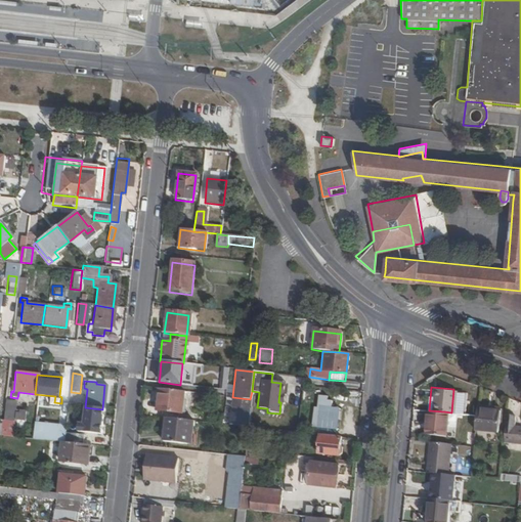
[(182,392),(159,389),(157,403),(156,412),(179,416),(182,392)]
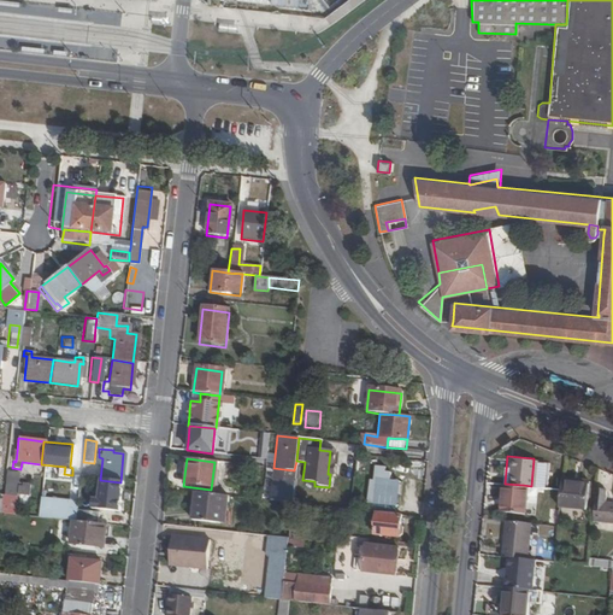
[(294,470),(273,468),(272,480),(293,481),(294,470)]
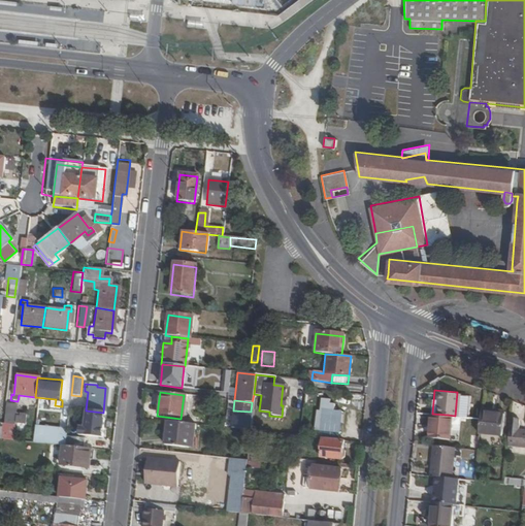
[(0,423),(0,438),(8,439),(12,404),(2,403),(0,423)]
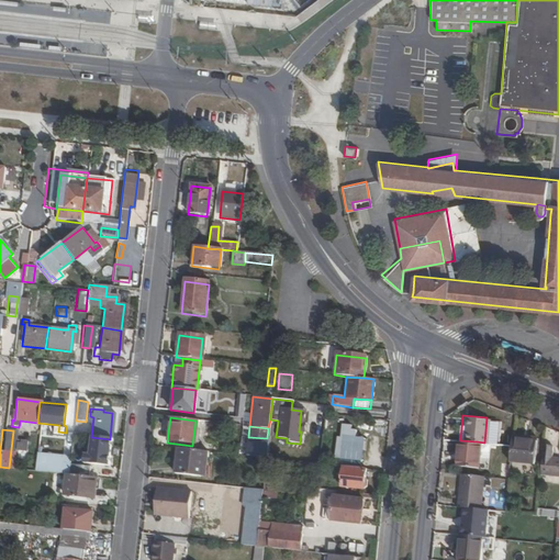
[(520,436),(509,435),(507,445),(505,460),(530,462),(533,440),(520,439),(520,436)]
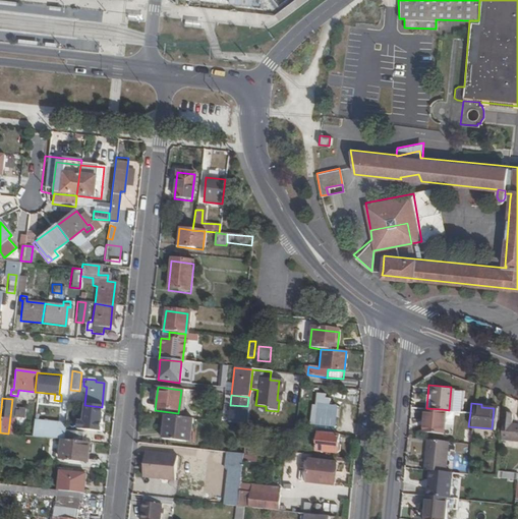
[(317,425),(315,433),(333,434),(334,425),(333,425),(335,406),(319,404),(317,425)]
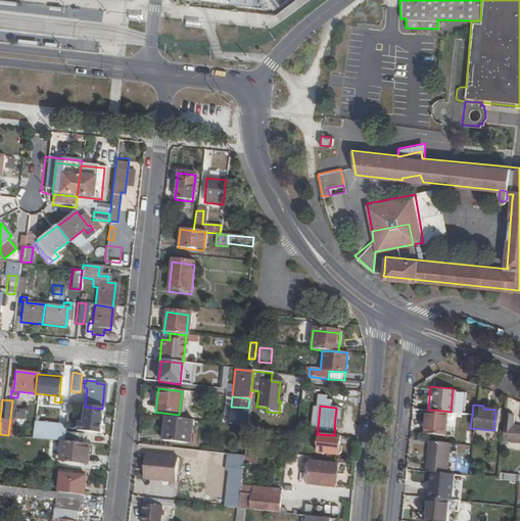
[(99,431),(102,409),(85,407),(82,425),(77,425),(77,431),(82,432),(82,429),(90,430),(99,431)]
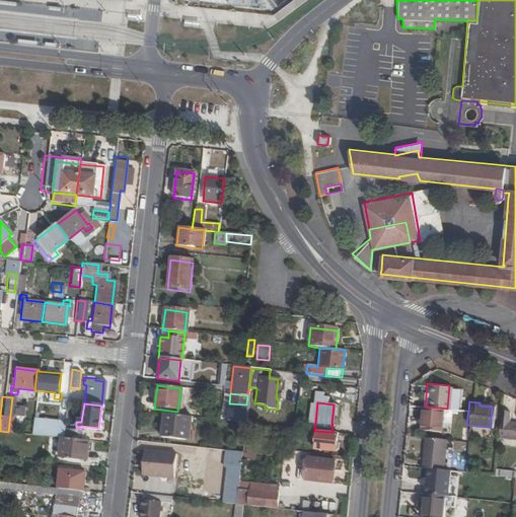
[(440,408),(425,407),(420,405),(419,418),(418,430),(438,432),(440,408)]
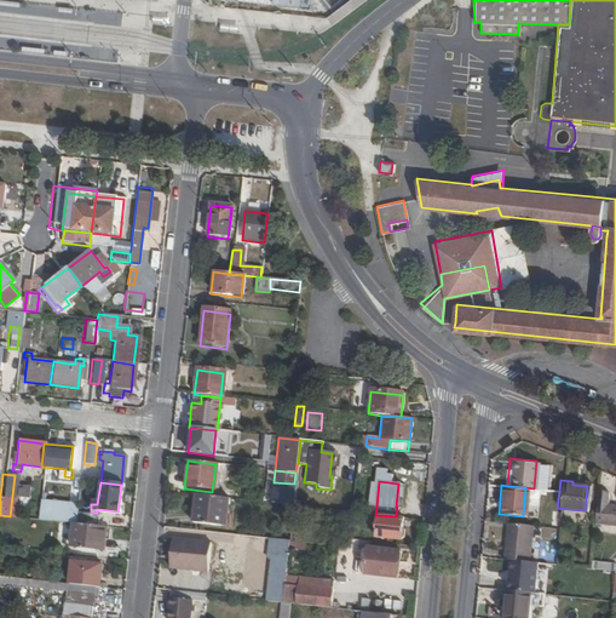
[(605,491),(594,490),(593,502),(592,521),(615,524),(615,503),(604,503),(605,491)]
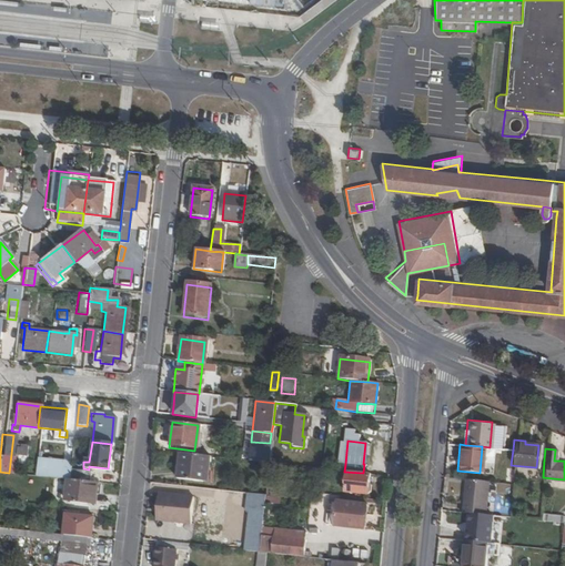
[(208,456),(178,453),(173,478),(199,482),(201,467),(207,467),(208,456)]
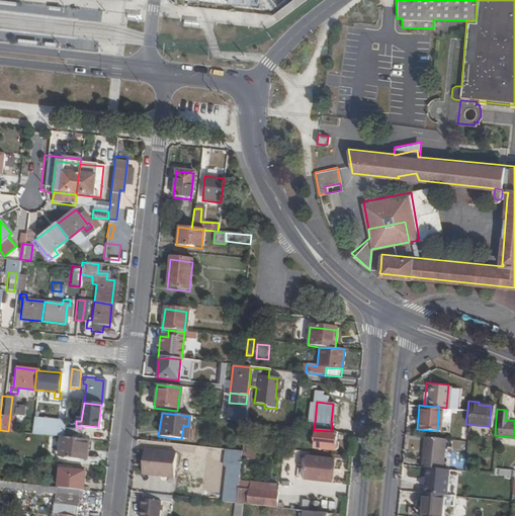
[(32,415),(32,432),(64,434),(64,416),(32,415)]
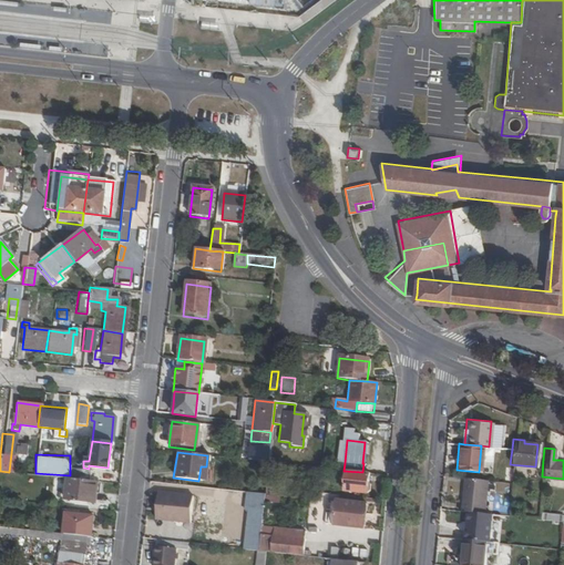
[(72,479),(88,481),(90,471),(73,469),(72,479)]
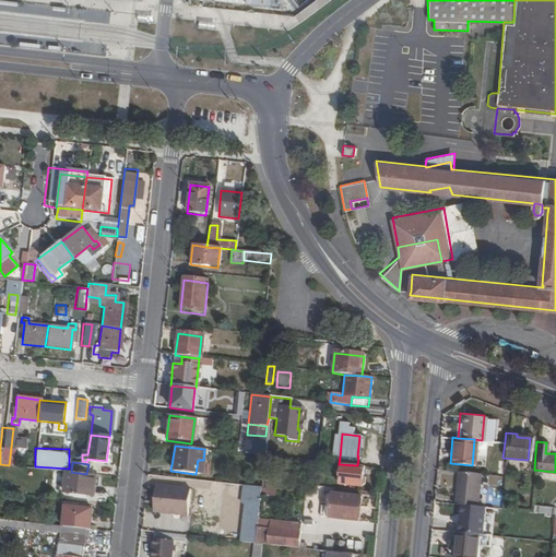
[(361,486),(363,466),(357,465),(339,464),(336,484),(361,486)]
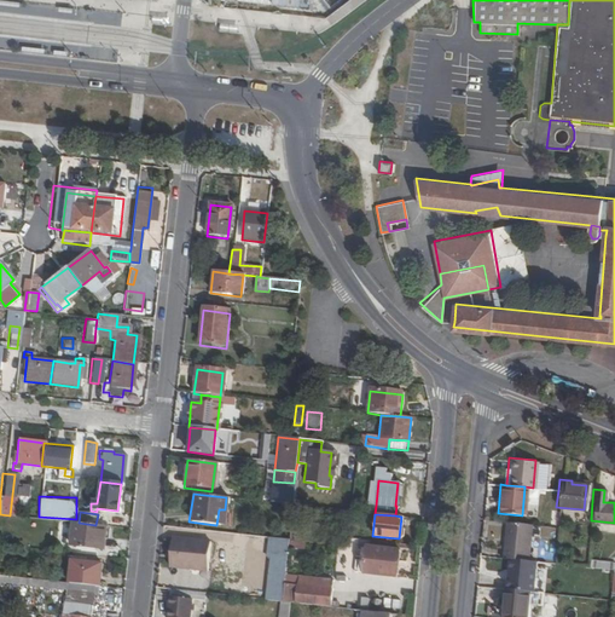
[(504,522),(499,558),(524,560),(528,524),(504,522)]
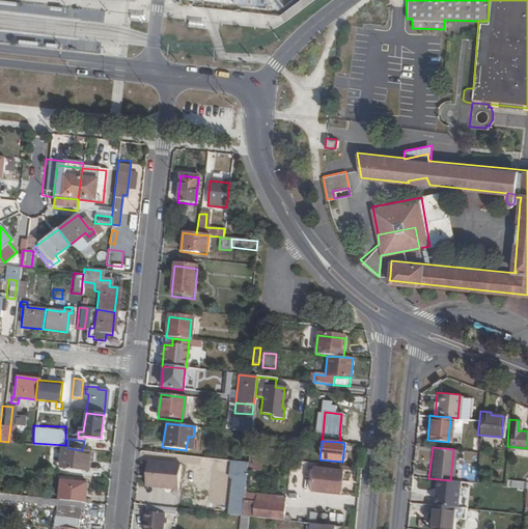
[(87,470),(89,451),(82,450),(67,448),(63,448),(62,448),(60,467),(87,470)]
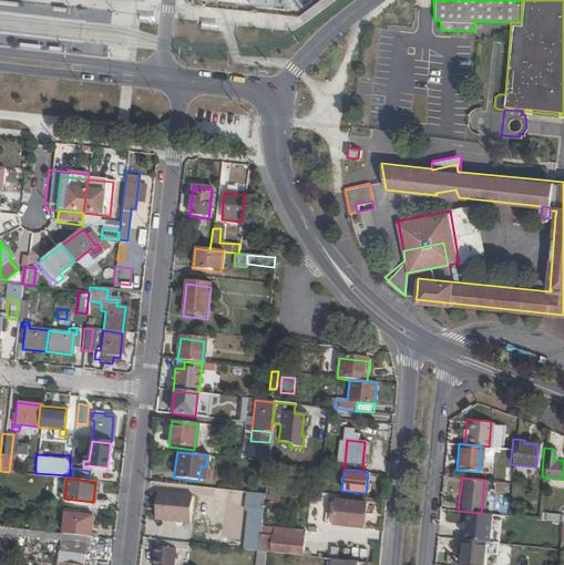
[(30,488),(29,500),(43,501),(44,490),(30,488)]
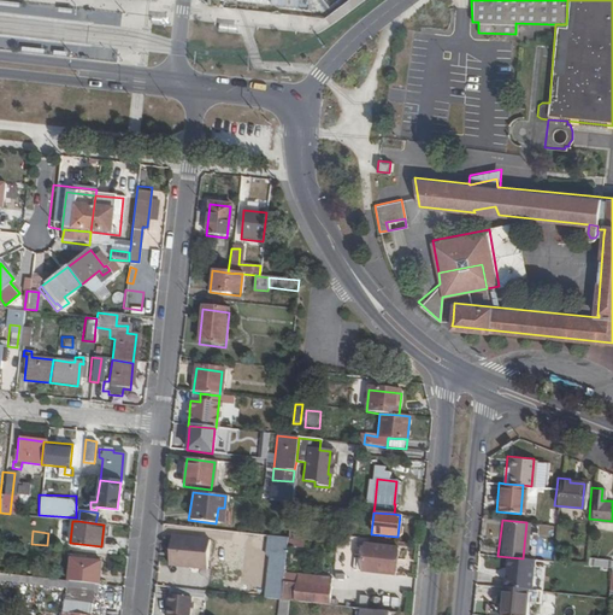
[(206,539),(171,536),(169,563),(204,567),(206,539)]
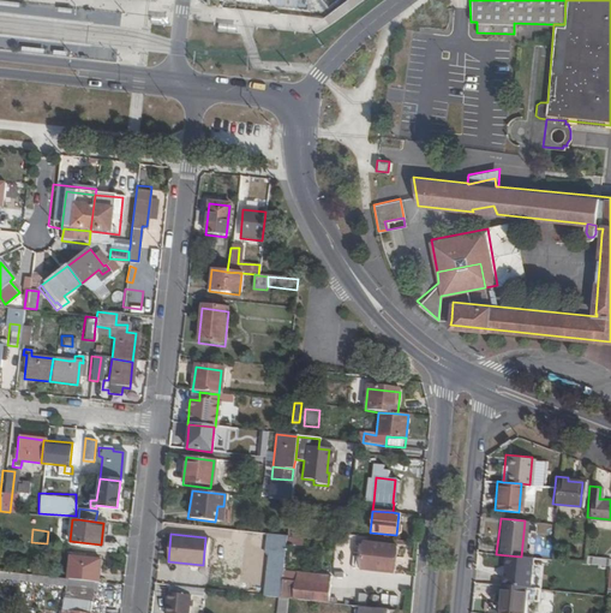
[(360,545),(358,571),(393,576),(396,549),(360,545)]
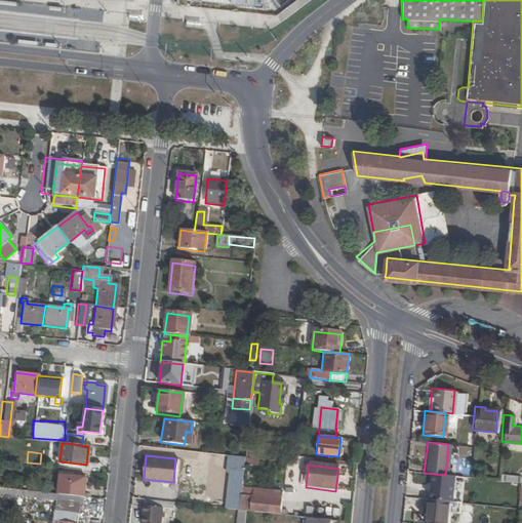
[(80,496),(83,496),(85,479),(59,475),(57,493),(80,496)]
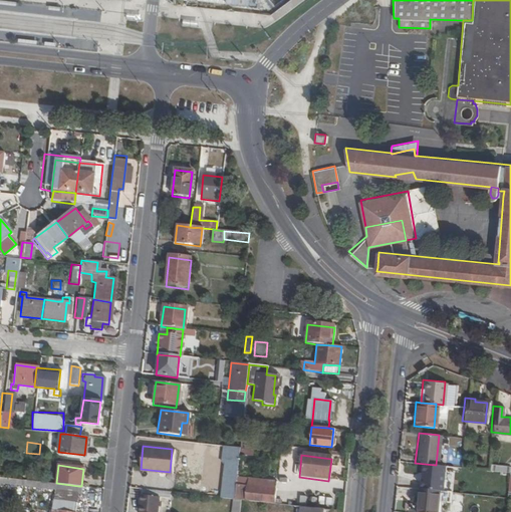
[(249,486),(250,478),(236,477),(235,484),(246,485),(249,486)]
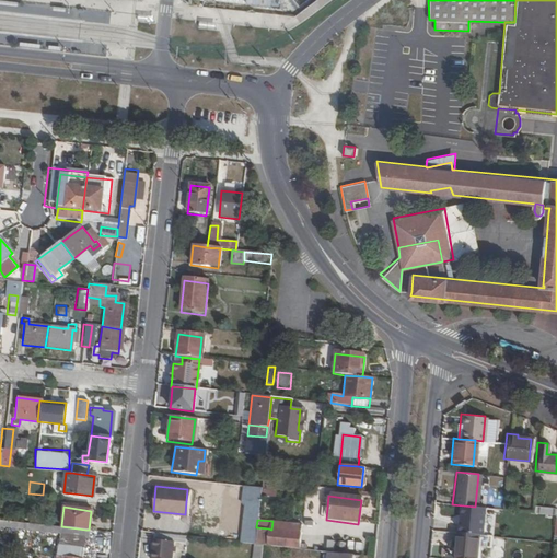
[(268,529),(266,546),(299,549),(301,524),(273,521),(271,530),(268,529)]
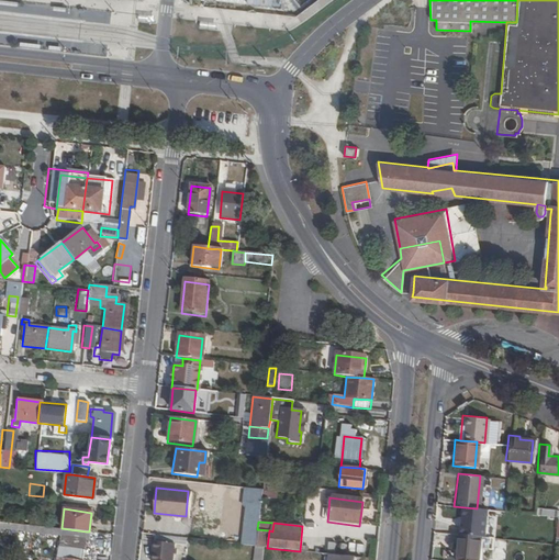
[(57,534),(56,547),(82,550),(84,537),(86,538),(86,532),(62,528),(58,528),(57,534)]
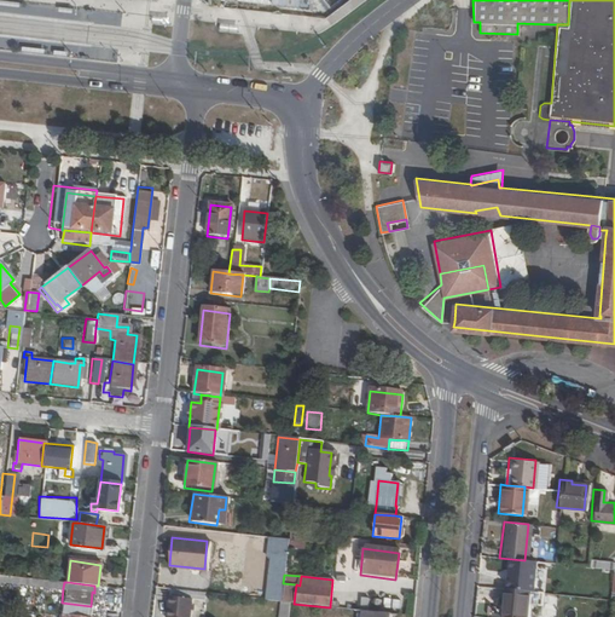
[(296,584),(283,583),(280,603),(290,604),(294,604),(296,584)]
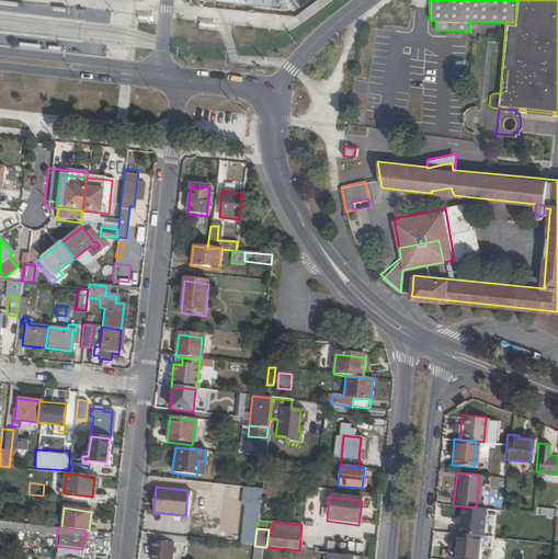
[(455,534),(453,558),(474,558),(475,546),(476,535),(455,534)]
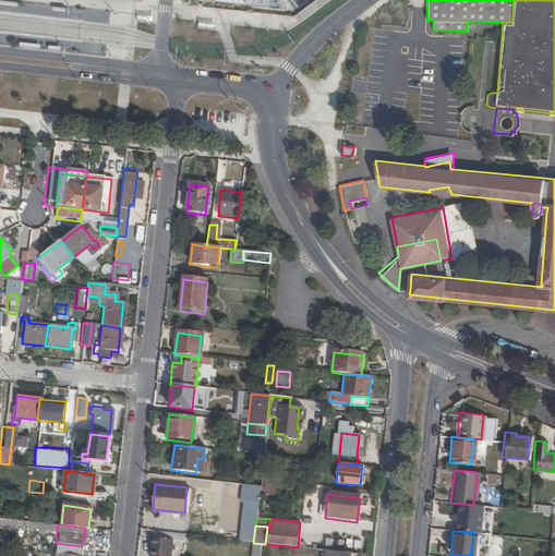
[(172,533),(153,532),(148,555),(169,555),(171,540),(172,533)]
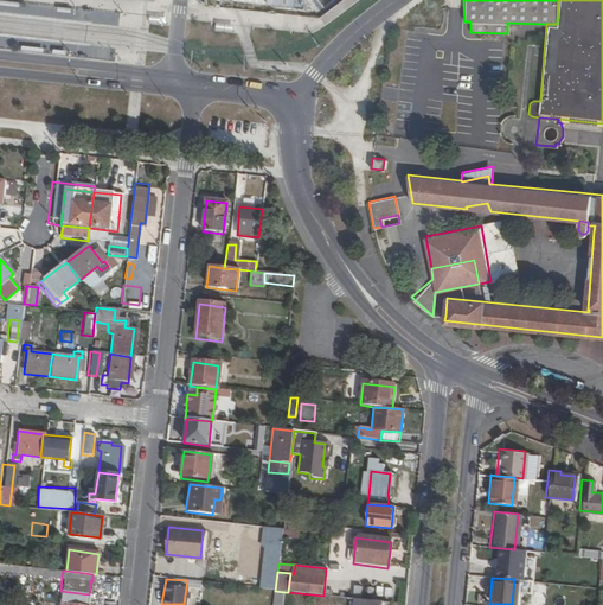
[(524,580),(514,579),(513,591),(523,592),(524,580)]
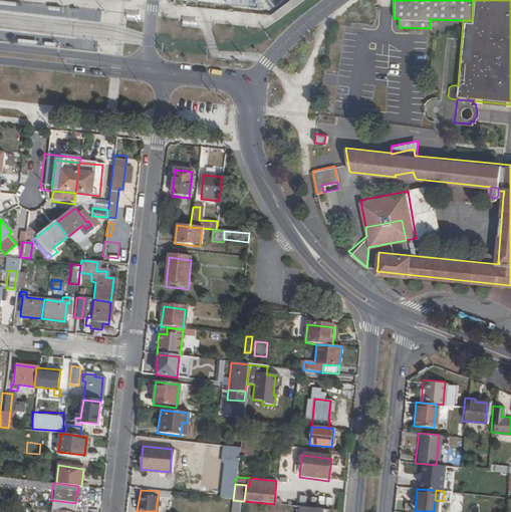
[(73,511),(75,503),(51,500),(49,511),(73,511)]
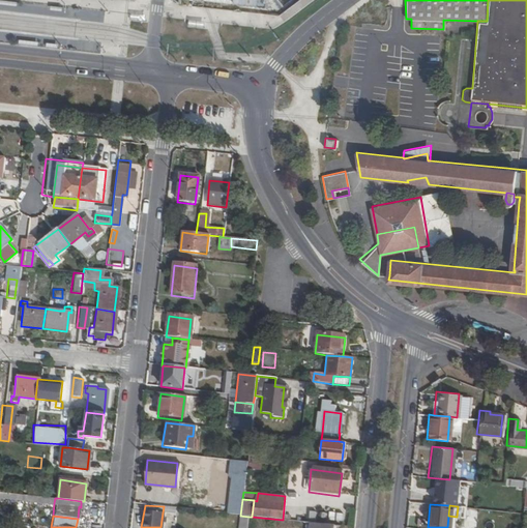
[(236,527),(246,527),(249,517),(240,516),(238,516),(236,527)]
